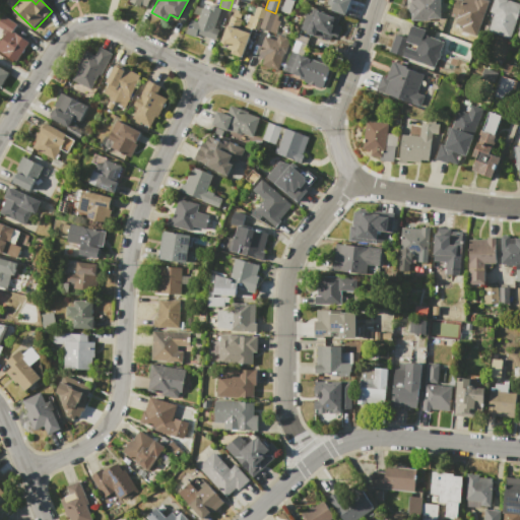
[(349,0),(344,16),(329,11),(333,0),(349,0)]
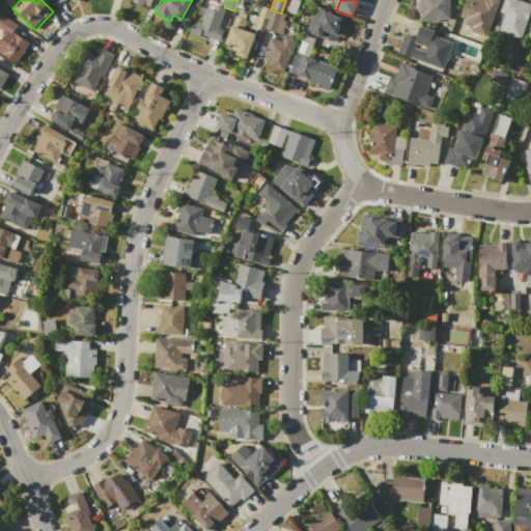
[(449,0),(450,18),(441,19),(441,21),(419,21),(419,11),(417,11),(417,3),(419,3),(419,0),(449,0)]
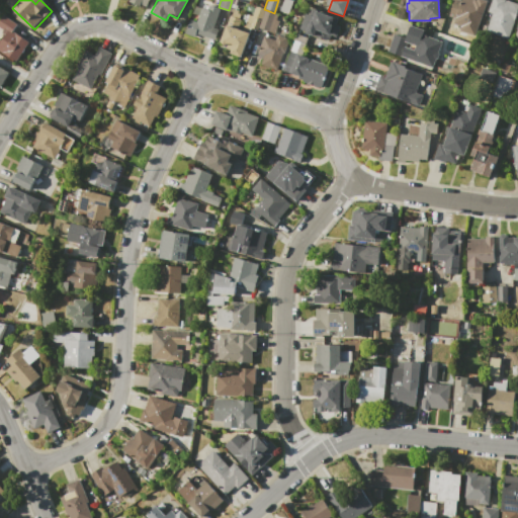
[(453,0),(486,0),(489,1),(479,26),(448,15),(453,0)]
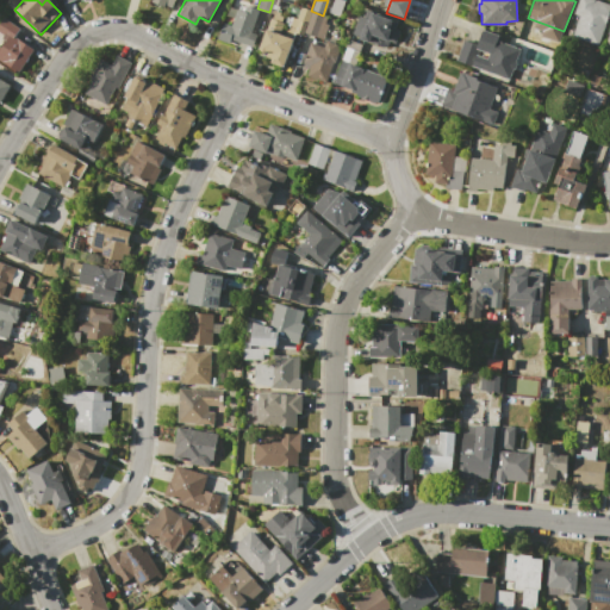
[(579,0),(597,0),(609,4),(609,7),(608,14),(609,16),(598,47),(571,37),(578,17),(573,16),(579,0)]
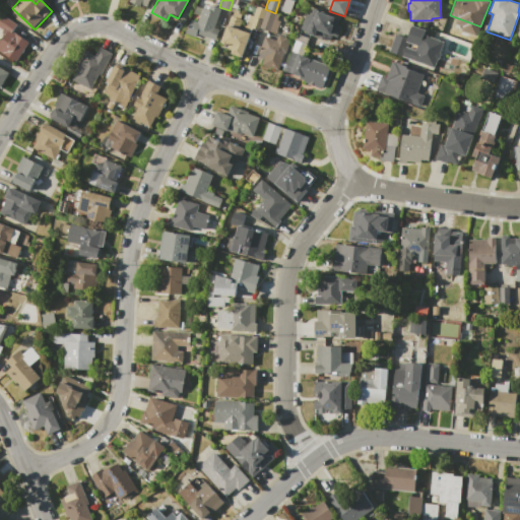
[(185,34),(191,19),(196,21),(204,2),(221,9),(214,27),(219,28),(214,41),(201,35),(200,38),(196,37),(195,38),(185,34)]
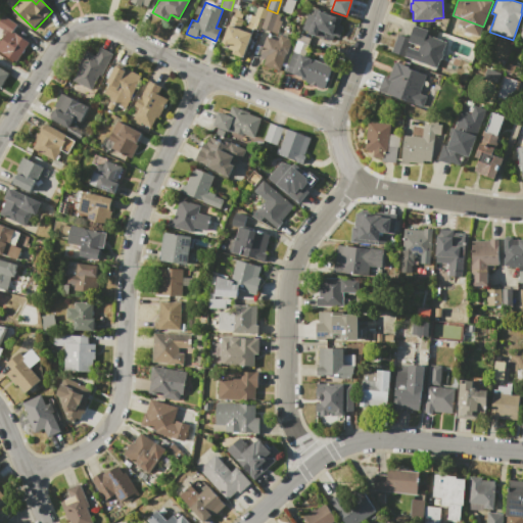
[(258,6),(267,9),(258,31),(251,28),(255,17),(254,17),(258,6)]
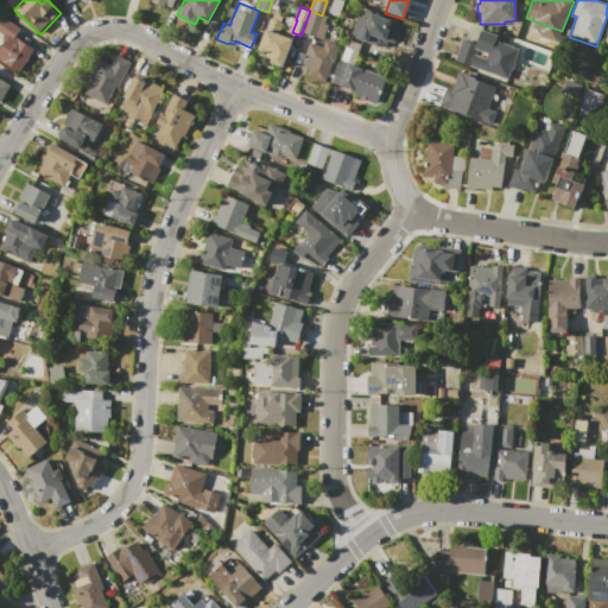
[(276,11),(284,14),(280,21),(284,23),(279,35),(291,38),(280,67),(270,63),(272,55),(258,50),(270,18),(271,19),(273,13),(274,13),(276,11)]
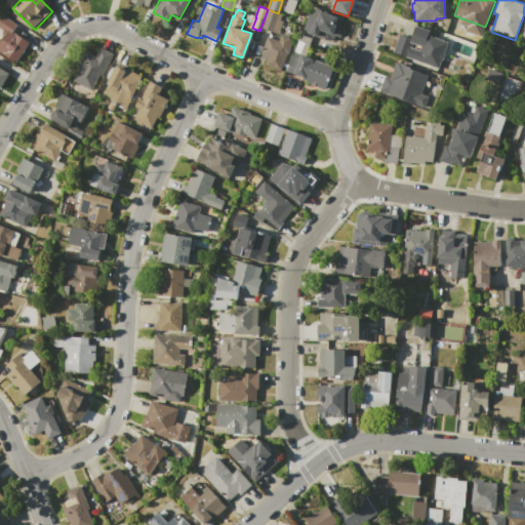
[(268,10),(278,13),(271,32),(261,29),(268,10)]
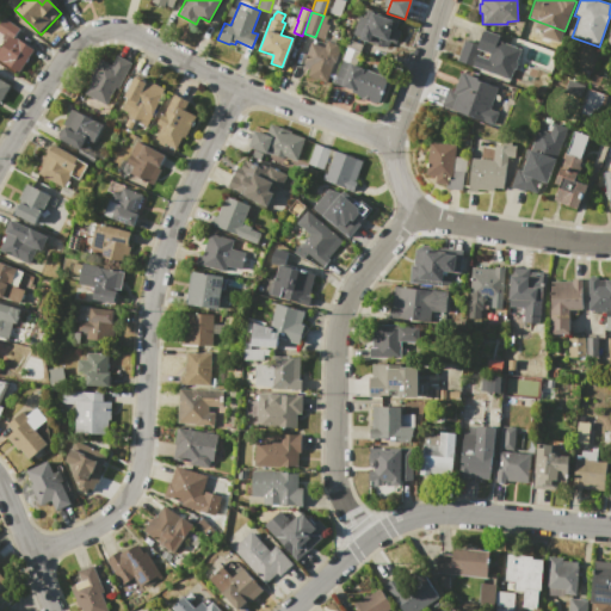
[(372,13),(397,23),(395,29),(401,31),(396,43),(388,41),(386,48),(360,38),(366,24),(368,24),(372,13)]
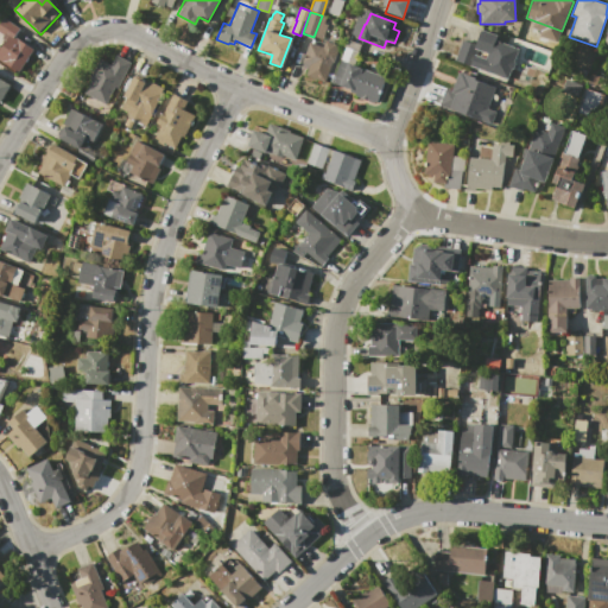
[(0,59),(0,46),(4,40),(0,38),(2,36),(0,33),(0,23),(4,18),(20,29),(14,37),(35,50),(19,73),(0,59)]
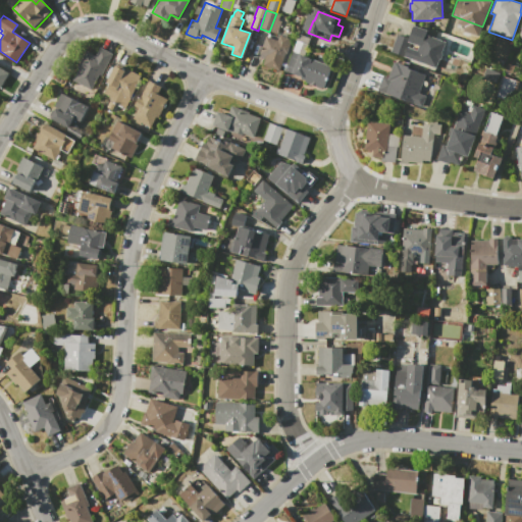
[(413,25),(427,31),(426,35),(445,42),(441,52),(442,52),(440,58),(439,58),(435,67),(390,51),(397,34),(407,38),(406,40),(407,41),(413,25)]
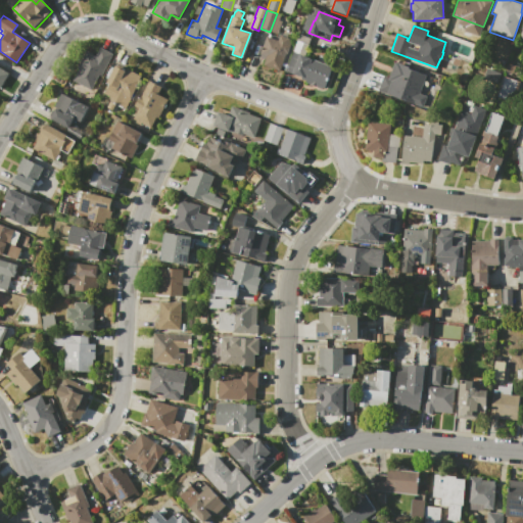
[(266,36),(278,40),(279,35),(293,40),(281,72),(264,64),(266,59),(258,57),(260,54),(259,54),(266,36)]
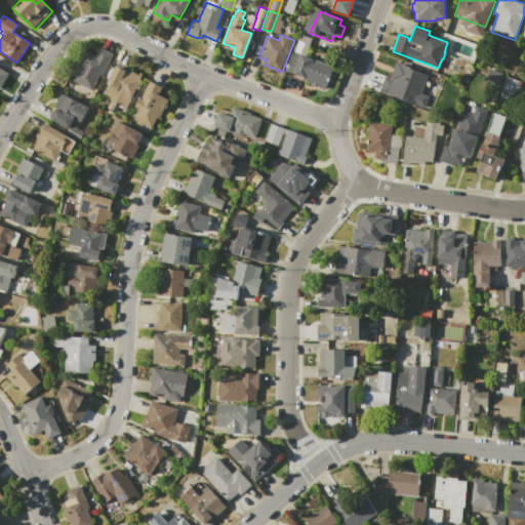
[(114,54),(102,77),(99,75),(91,90),(73,81),(79,70),(77,69),(86,50),(95,56),(101,47),(114,54)]
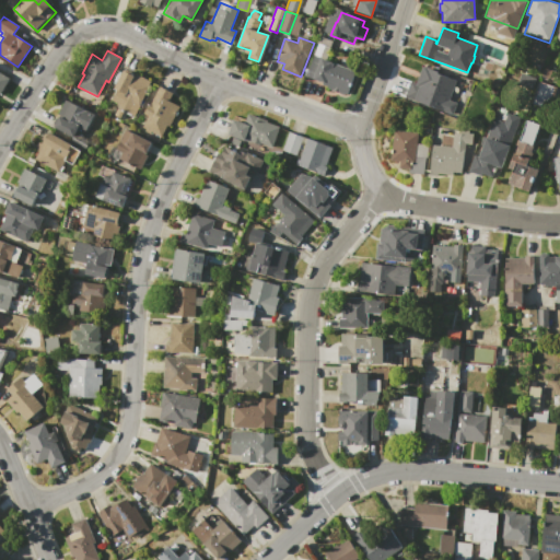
[(321,58),(357,71),(348,95),(322,85),(323,82),(313,79),(321,58)]
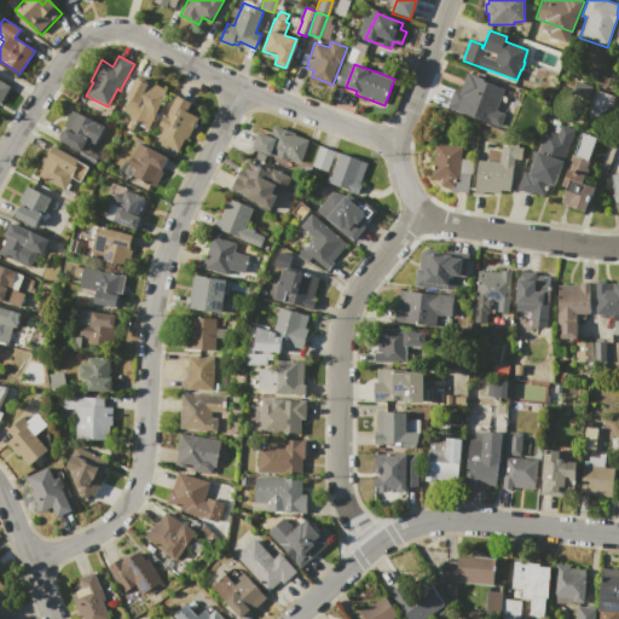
[(467,73),(484,79),(484,81),(504,88),(496,111),(504,114),(499,127),(447,108),(453,90),(460,92),(467,73)]
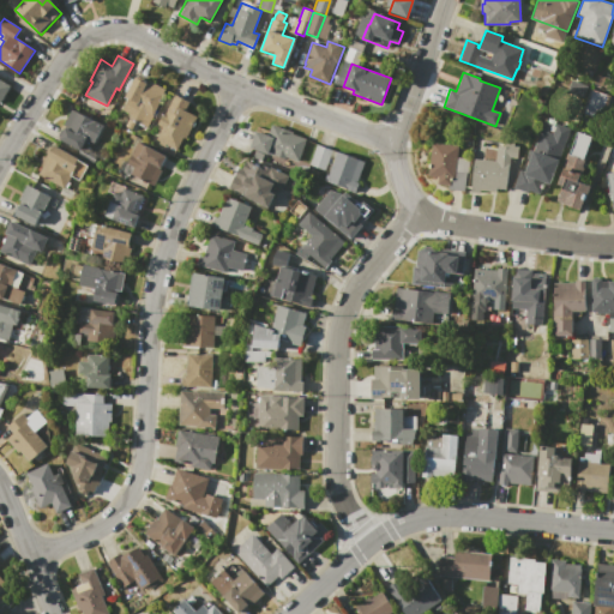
[(136,77),(138,78),(139,76),(146,80),(145,82),(148,83),(150,80),(167,90),(145,128),(128,118),(130,114),(121,110),(127,100),(124,97),(136,77)]
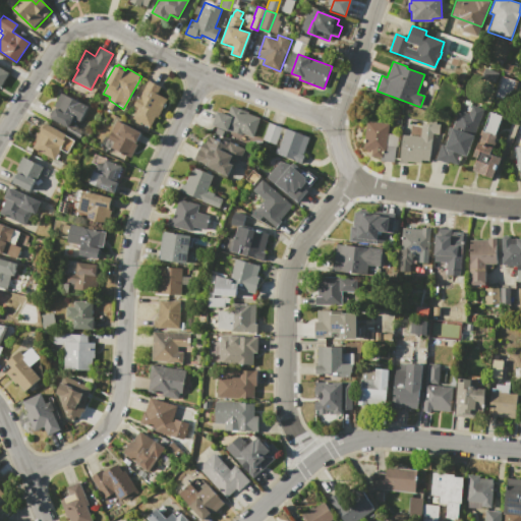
[(0,67),(9,73),(0,85),(0,67)]
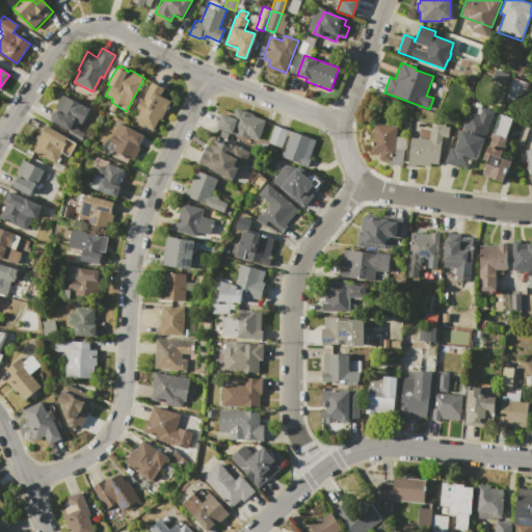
[(495,70),(509,75),(505,85),(490,80),(495,70)]
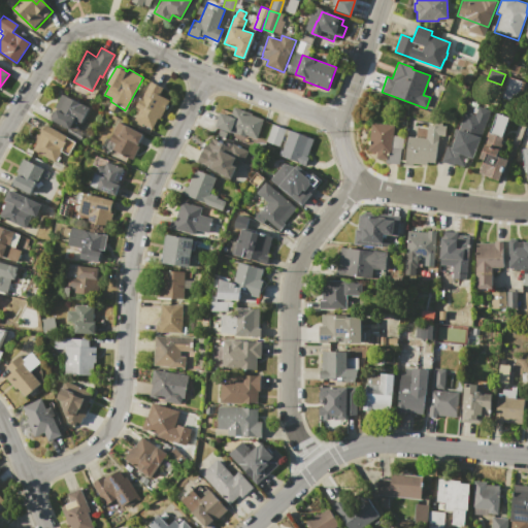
[(502,98),(509,77),(521,81),(515,102),(502,98)]
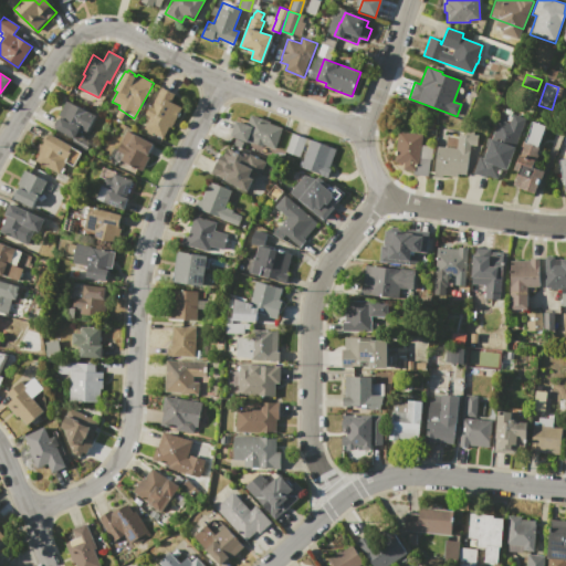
[(161,87),(175,94),(171,102),(181,107),(177,116),(176,116),(170,127),(168,126),(161,139),(146,132),(147,129),(144,128),(149,116),(145,114),(149,104),(153,105),(161,87)]
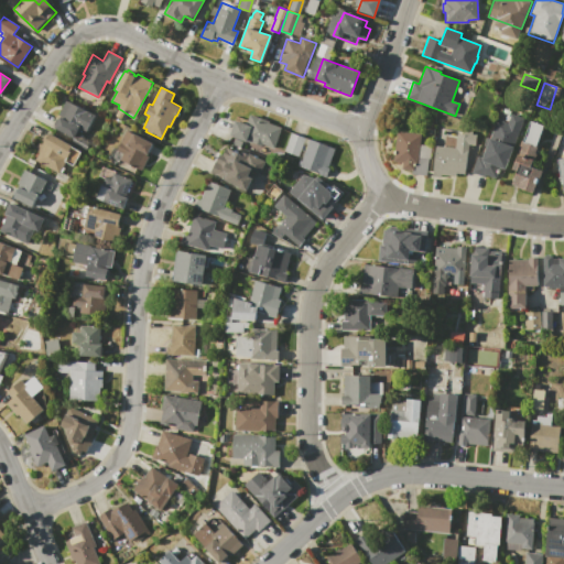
[(65,100),(95,116),(86,132),(78,129),(76,134),(83,138),(82,139),(89,142),(85,151),(69,142),(72,138),(52,127),(65,100)]
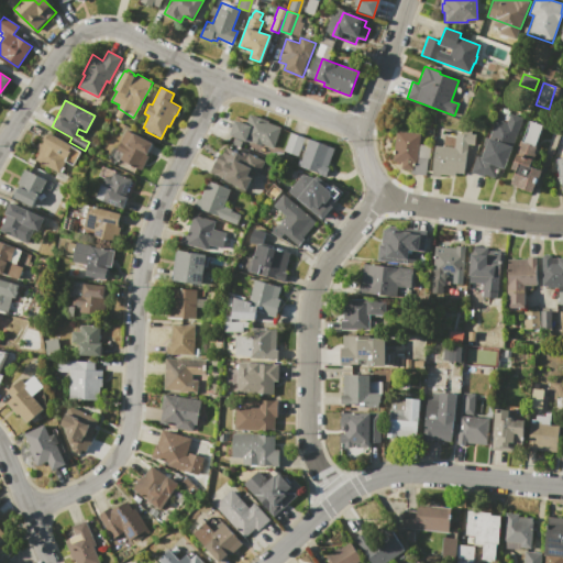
[(522,118),(505,169),(498,167),(494,178),(486,175),(485,177),(471,173),(477,155),(482,157),(499,109),(522,118)]
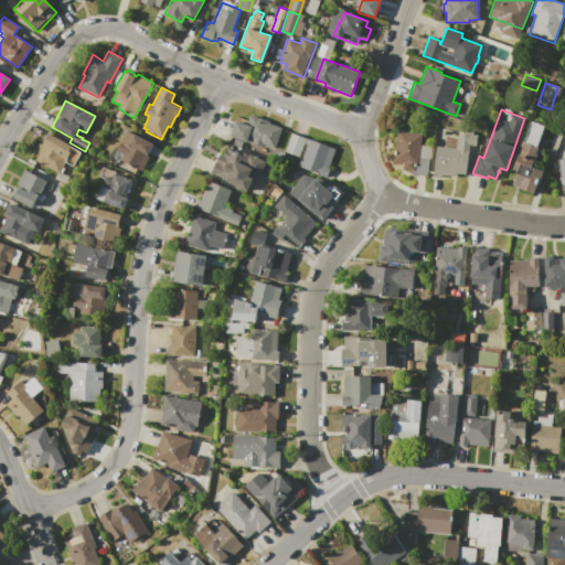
[(251,115),(269,121),(268,123),(281,127),(274,148),(263,145),(263,147),(246,140),(243,148),(228,142),(231,136),(230,136),(236,120),(246,124),(251,115)]
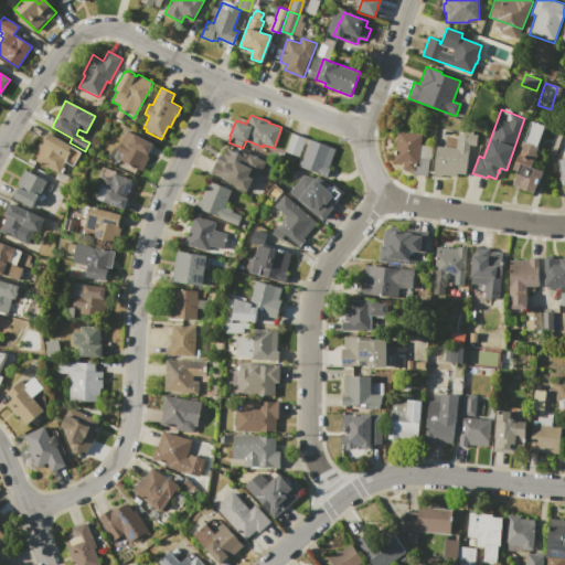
[(512,168),(530,120),(545,126),(537,145),(540,146),(532,166),(542,169),(533,192),(519,187),(513,184),(519,170),(512,168)]
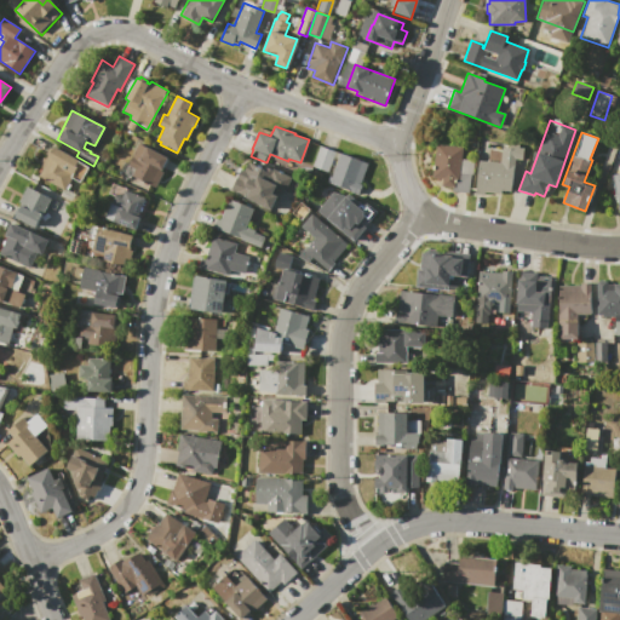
[(478,160),(500,162),(501,147),(509,148),(510,142),(526,144),(523,160),(516,159),(512,191),(503,190),(501,194),(486,191),(484,195),(475,194),(478,160)]
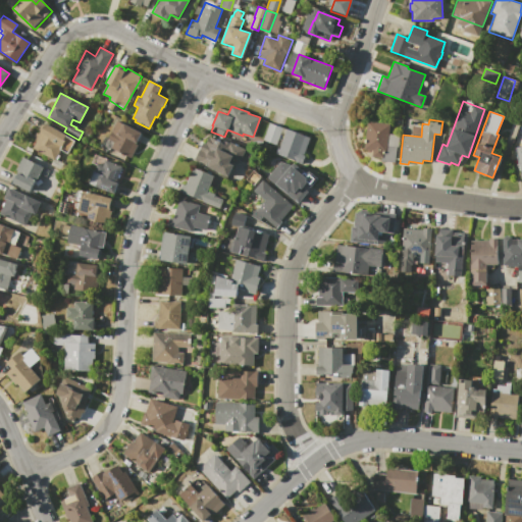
[(117,120),(141,133),(135,144),(137,145),(131,157),(111,148),(113,142),(108,139),(117,120)]
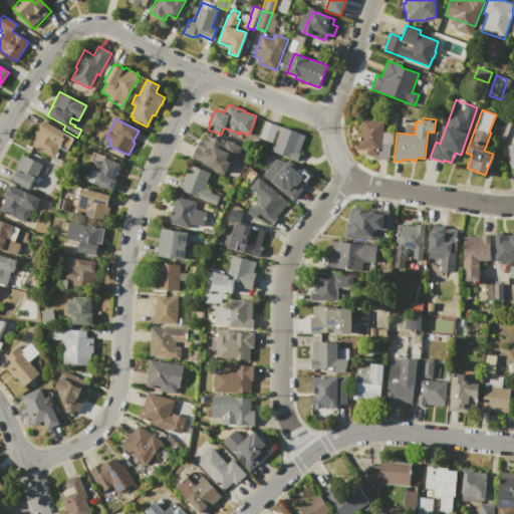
[(362,119),(383,121),(382,132),(394,133),(392,145),(391,145),(389,160),(374,158),(375,155),(366,154),(367,149),(358,148),(362,119)]
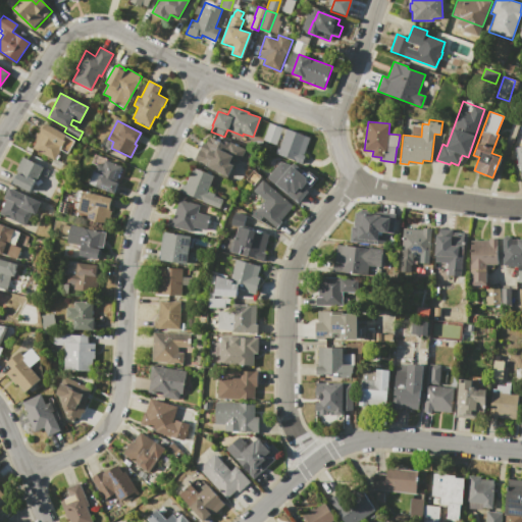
[(45,122),(65,135),(64,135),(73,141),(65,154),(58,150),(52,160),(32,148),(36,141),(32,139),(36,132),(38,133),(39,131),(40,132),(45,122)]
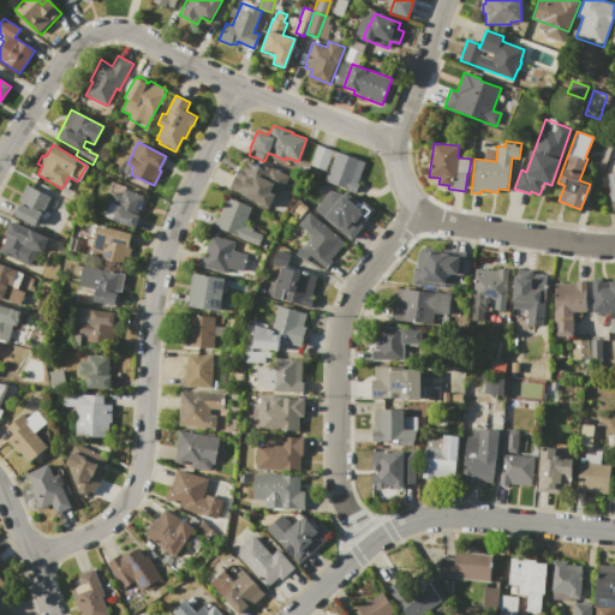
[(317,144),(333,150),(332,151),(336,153),(329,172),(310,165),(317,144)]
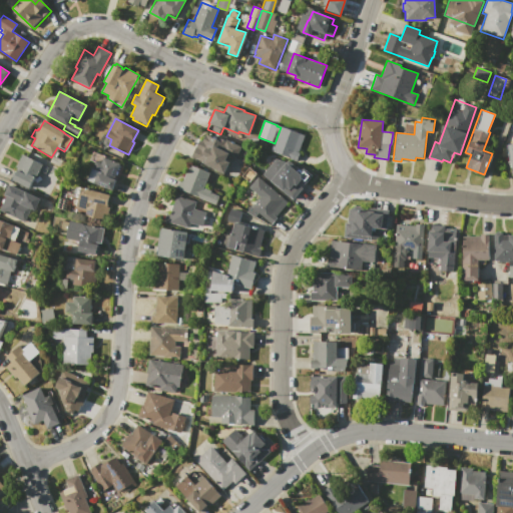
[(282,126),(305,135),(298,152),(300,153),(298,160),(271,150),(273,145),(275,146),(282,126)]
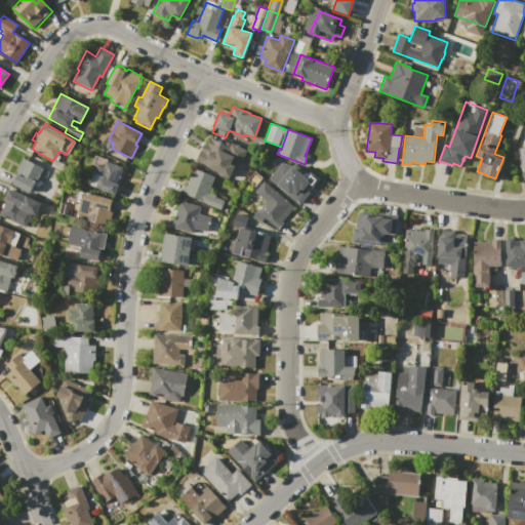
[(196,160),(204,144),(208,146),(212,137),(223,144),(225,140),(230,144),(231,143),(246,151),(239,163),(233,160),(231,163),(234,165),(228,177),(196,160)]
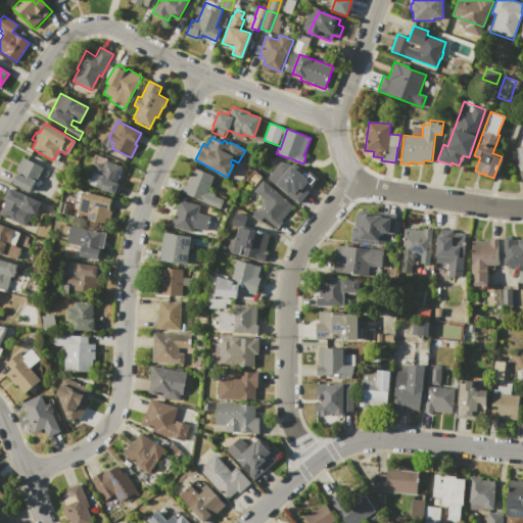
[(22,157),(43,168),(29,194),(8,184),(22,157)]
